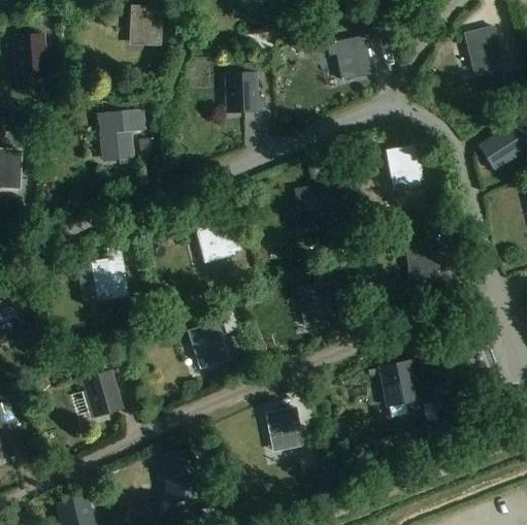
[(78,8),(77,19),(89,19),(89,8),(78,8)]
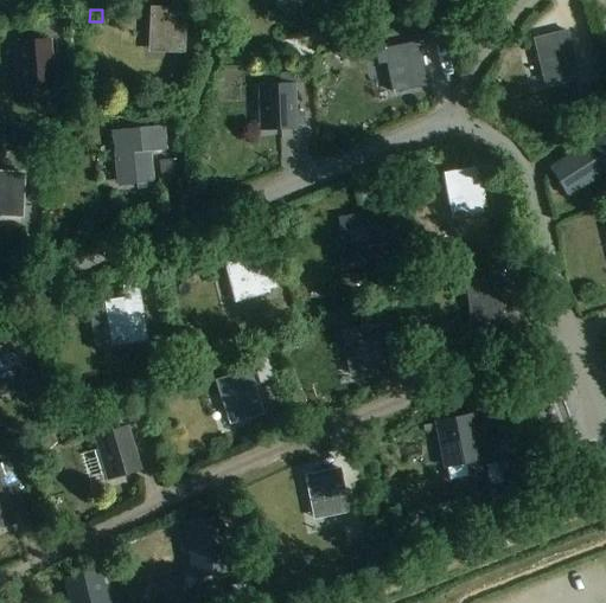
[(179,56),(180,12),(147,11),(145,55),(179,56)]
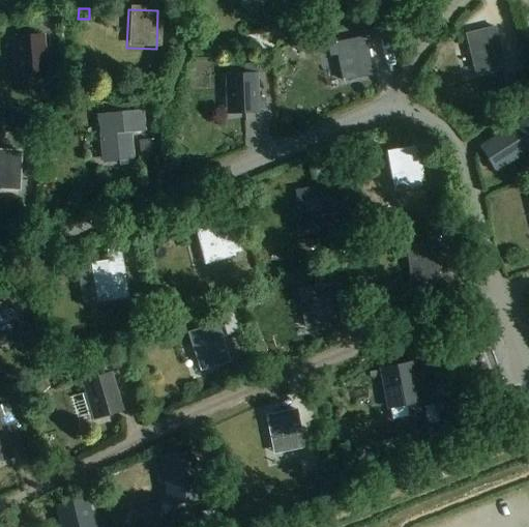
[(476,71),(504,64),(496,28),(467,35),(476,71)]
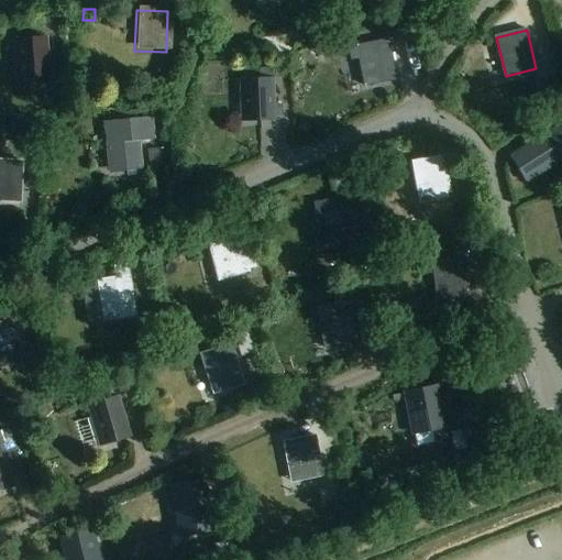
[(17,77),(50,76),(47,35),(14,37),(17,77)]
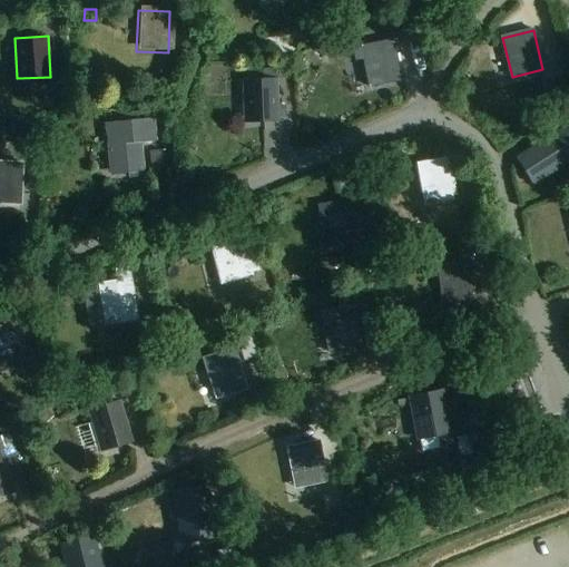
[(393,37),(360,45),(369,86),(403,78),(393,37)]
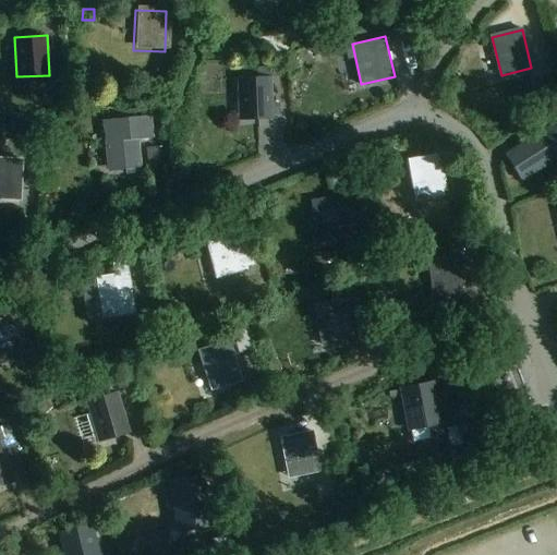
[(551,72),(540,75),(544,89),(555,85),(551,72)]
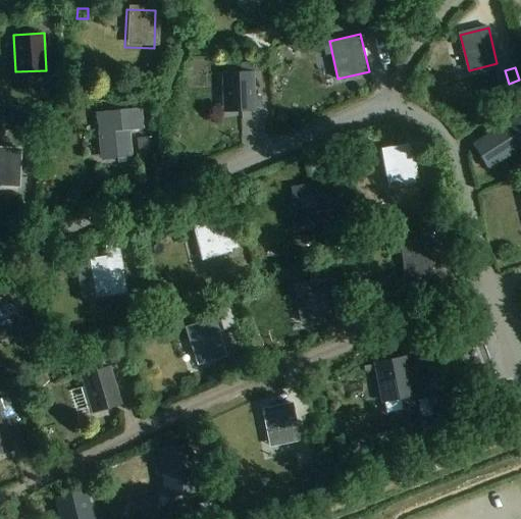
[(254,70),(223,71),(224,101),(224,110),(242,110),(256,109),(256,106),(262,106),(262,94),(255,95),(254,70)]
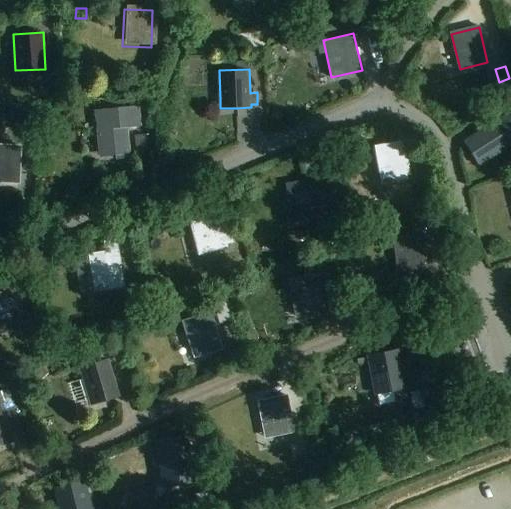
[(138,104),(96,109),(100,155),(117,154),(117,158),(130,156),(127,126),(140,124),(138,104)]
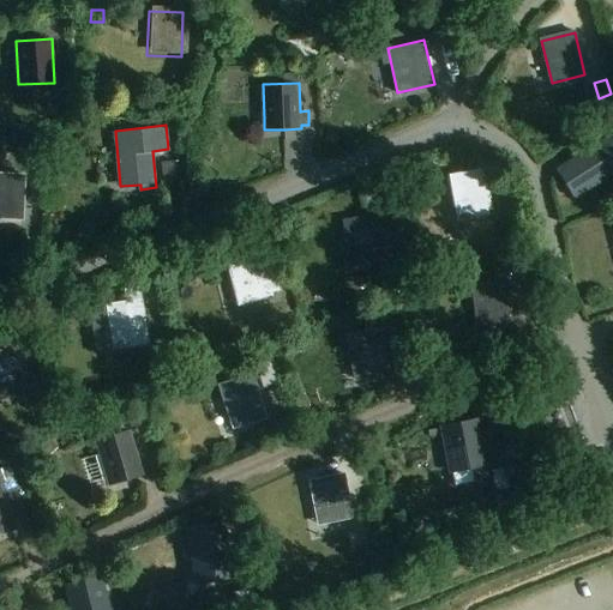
[(559,168),(575,193),(612,169),(612,140),(610,137),(559,168)]
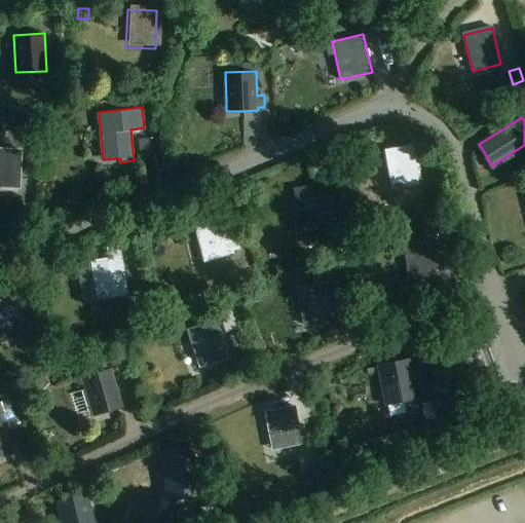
[(30,128),(29,141),(40,142),(41,129),(30,128)]
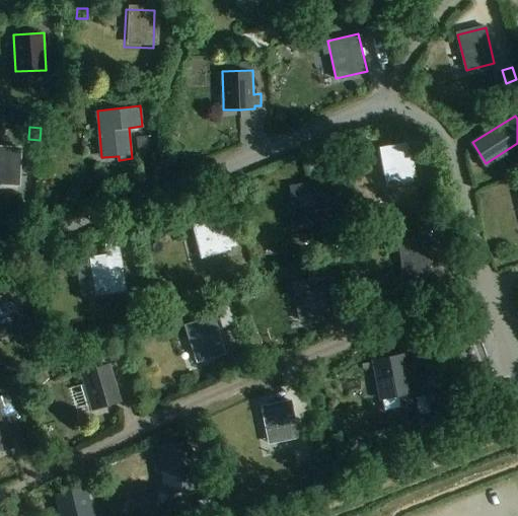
[(136,136),(139,156),(151,155),(149,135),(136,136)]
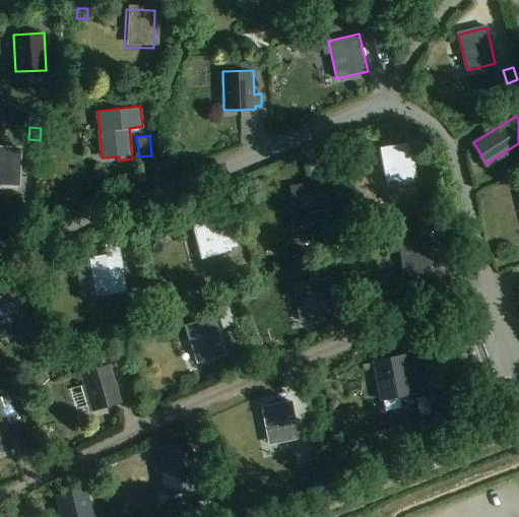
[(410,143),(381,148),(383,160),(385,160),(388,179),(403,177),(405,184),(416,182),(410,143)]
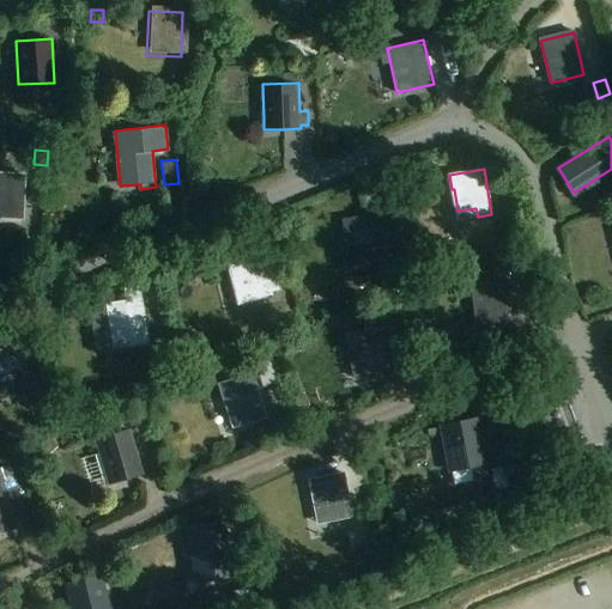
[(0,213),(22,214),(24,172),(0,170),(0,213)]
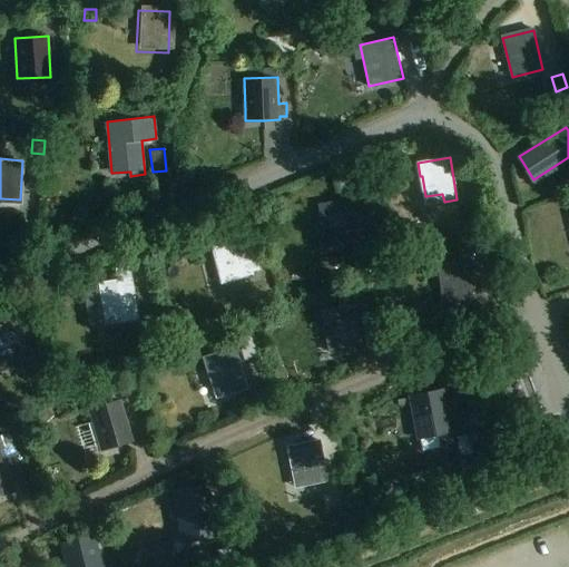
[(325,245),(354,241),(347,199),(319,205),(325,245)]
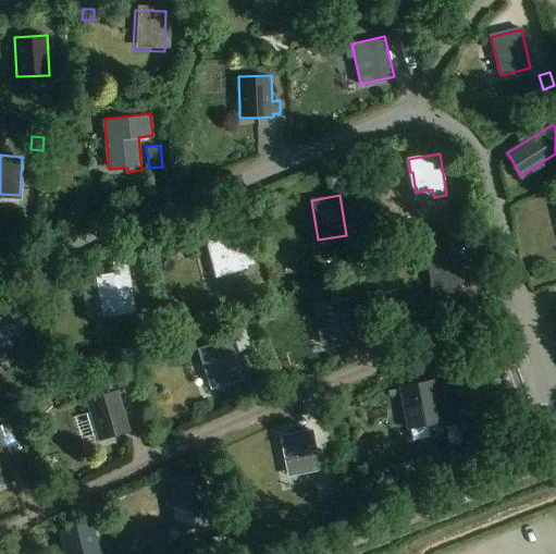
[(215,278),(245,269),(233,230),(205,238),(215,278)]
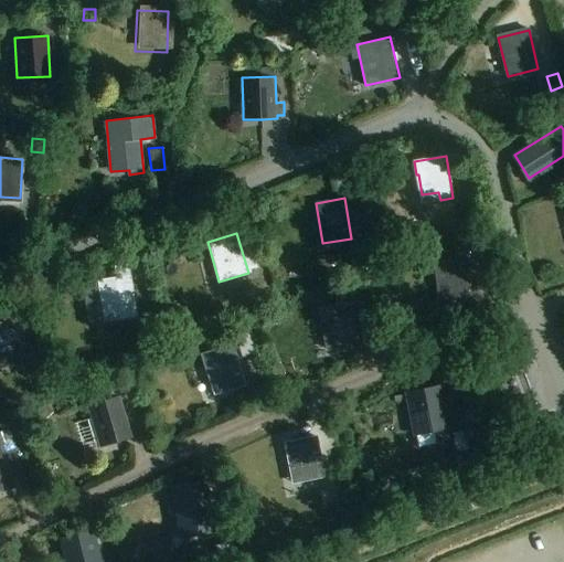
[(469,241),(470,254),(485,252),(483,240),(469,241)]
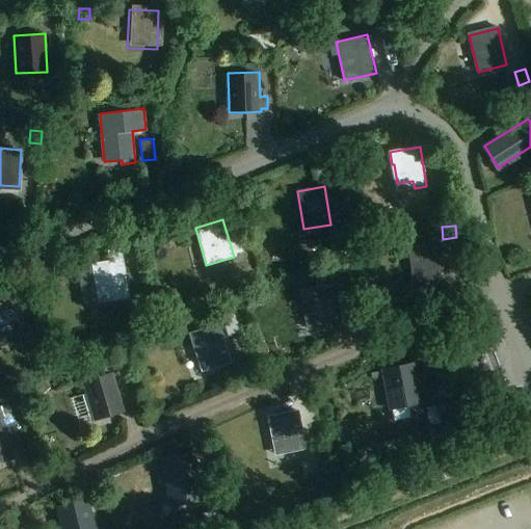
[(348,227),(335,230),(339,250),(352,248),(348,227)]
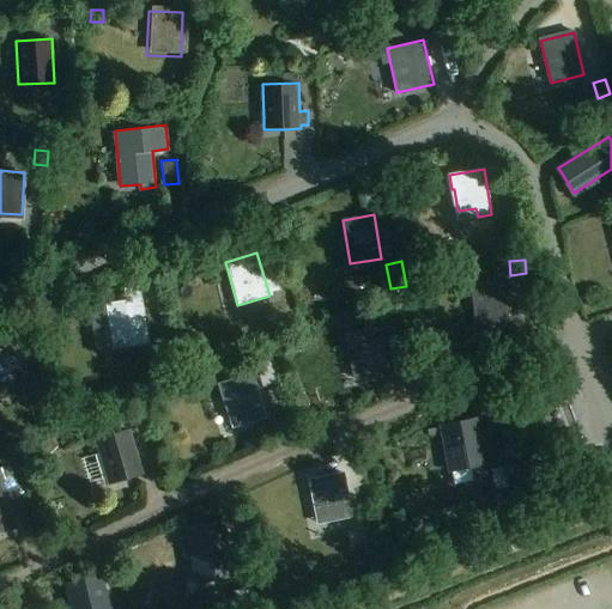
[(506,280),(471,284),(476,329),(511,324),(506,280)]
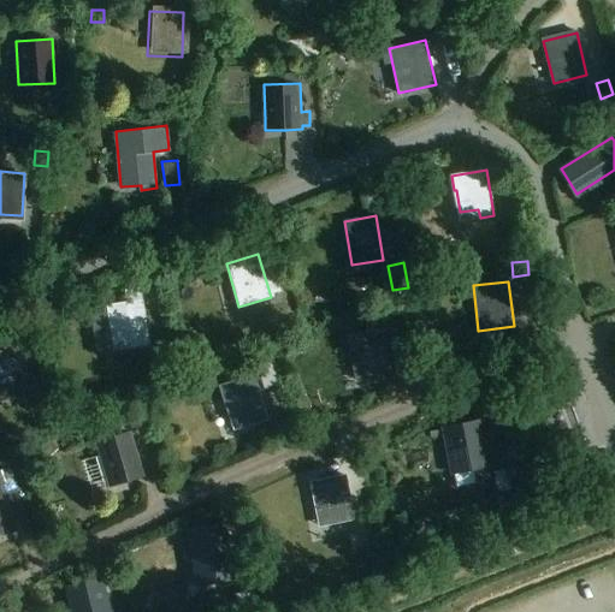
[(107,307),(113,351),(147,346),(140,302),(107,307)]
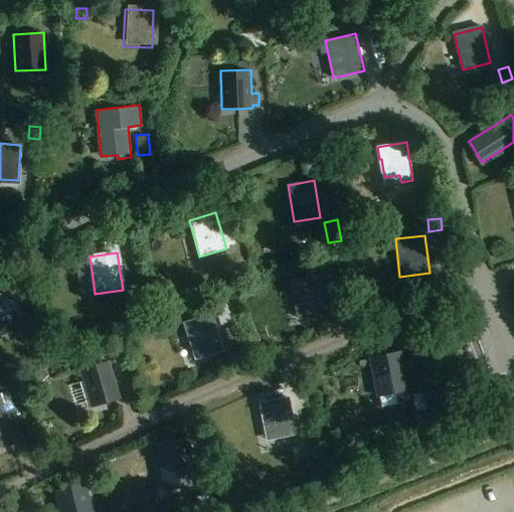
[(305,268),(307,277),(289,281),(296,318),(325,312),(316,265),(305,268)]
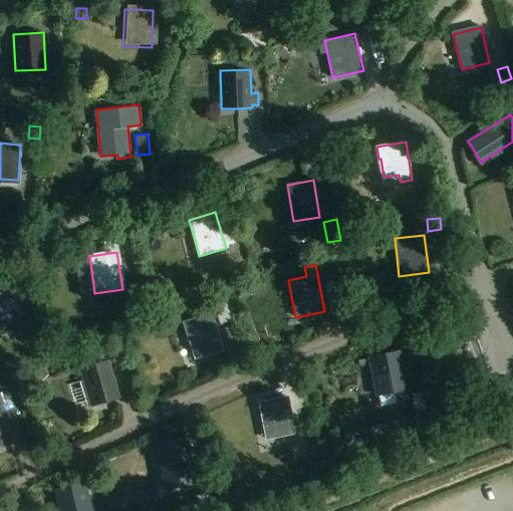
[(11,288),(0,291),(0,333),(20,326),(22,332),(43,325),(40,316),(22,322),(11,288)]
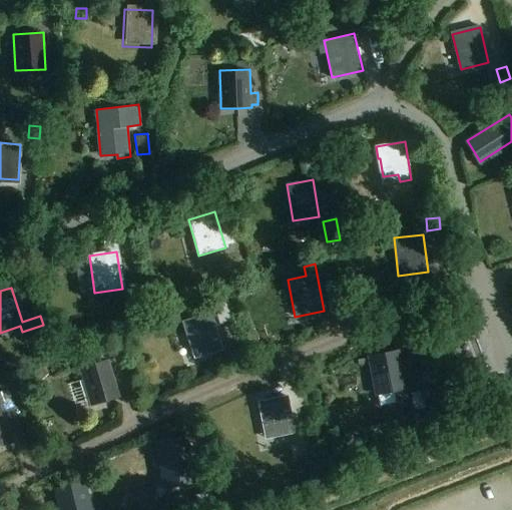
[(220,347),(208,311),(180,320),(191,356),(220,347)]
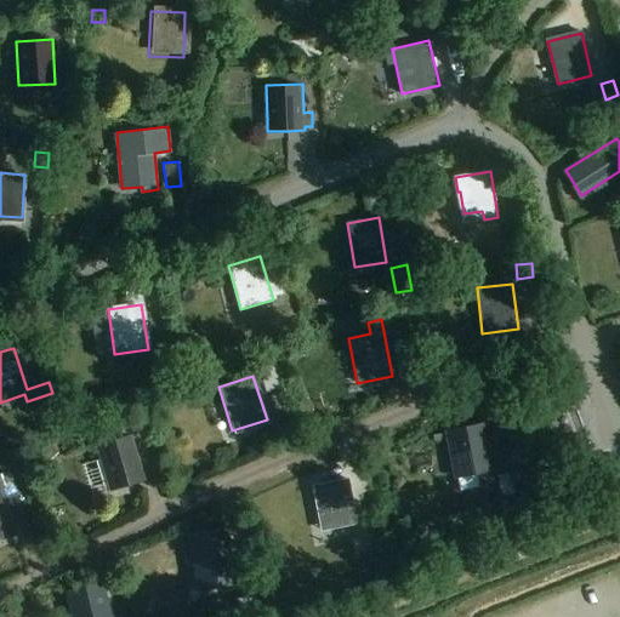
[(123,435),(96,444),(111,490),(146,479),(131,433),(148,428),(142,409),(117,416),(123,435)]
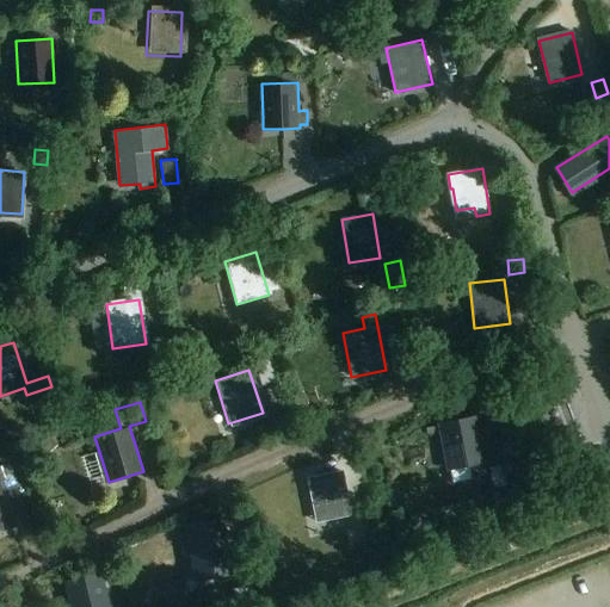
[(447,466),(469,462),(472,478),(484,476),(472,417),(438,423),(447,466)]
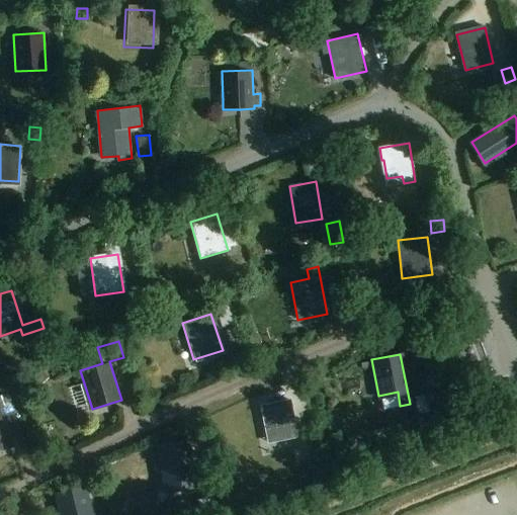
[(44,368),(29,379),(35,387),(50,376),(44,368)]
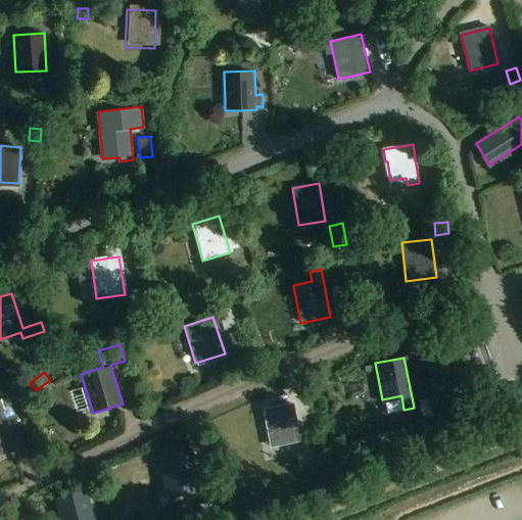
[(0,399),(0,453),(9,450),(0,423),(0,412),(5,411),(1,399),(0,399)]
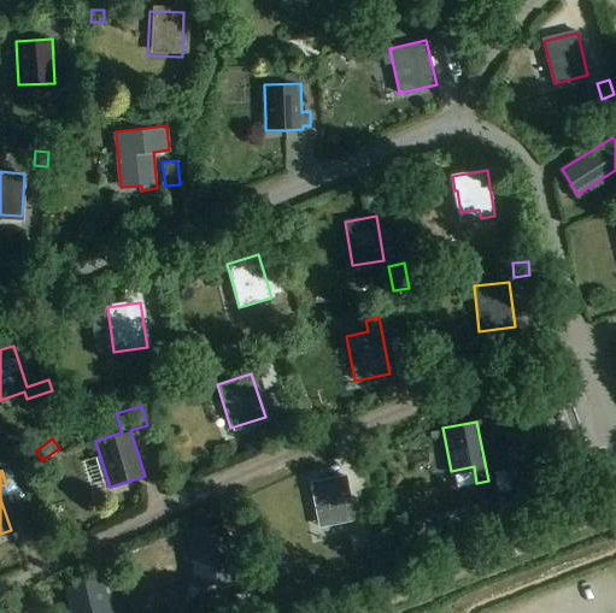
[(318,528),(352,522),(345,476),(310,482),(318,528)]
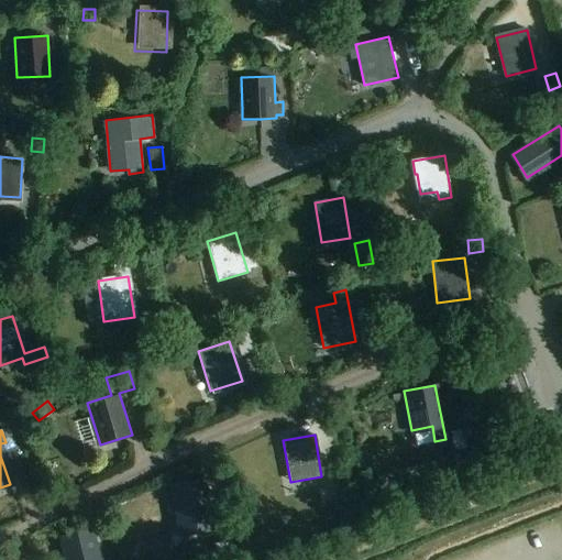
[(381,473),(372,491),(384,496),(393,479),(381,473)]
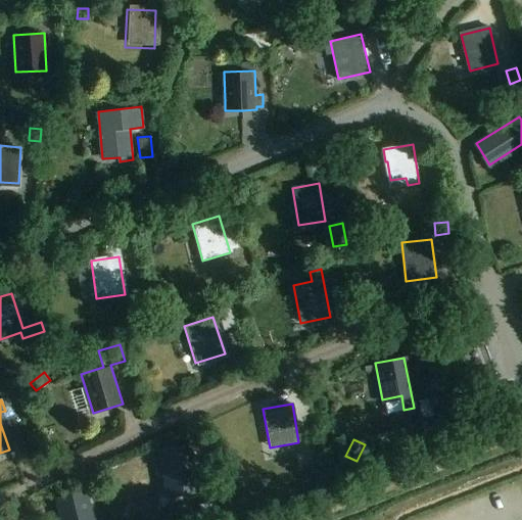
[(164,488),(193,483),(187,446),(158,452),(164,488)]
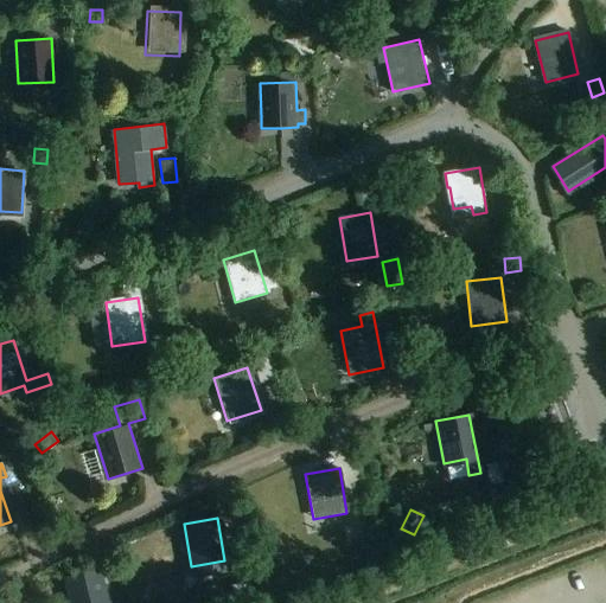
[(380,552),(376,534),(361,537),(364,556),(380,552)]
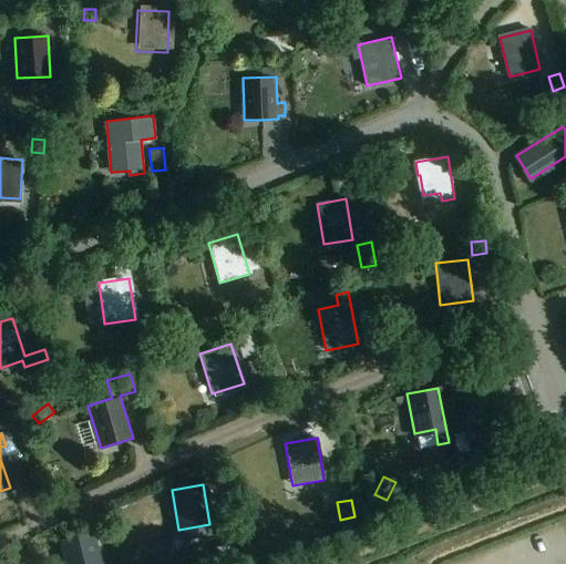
[(64,563),(96,563),(90,533),(59,541),(64,563)]
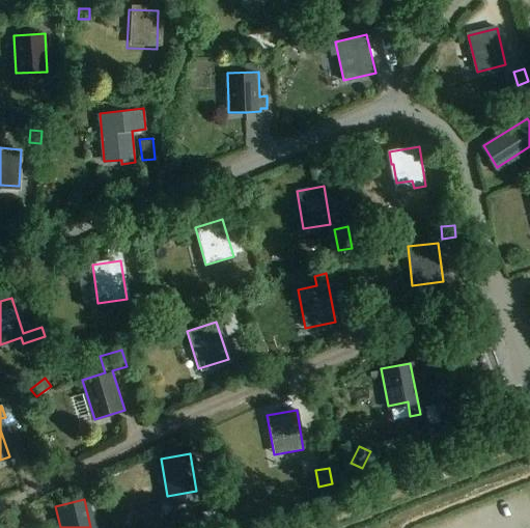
[(218,527),(216,511),(204,513),(205,527),(218,527)]
